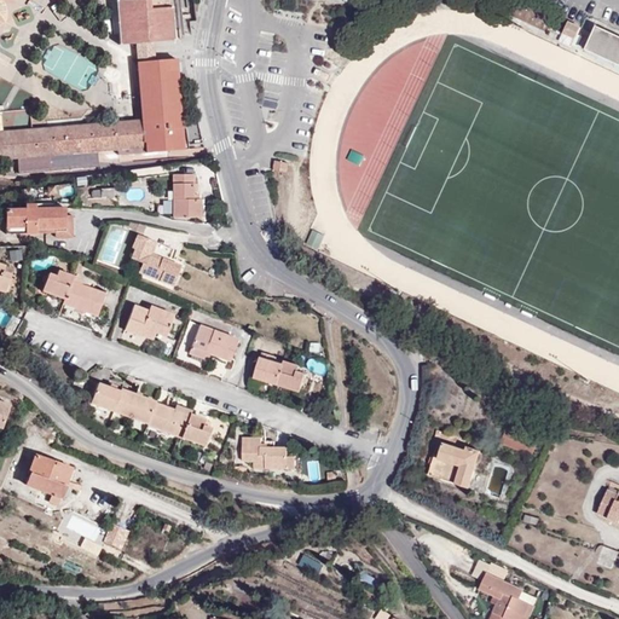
[(138,0),(139,6),(116,7),(120,47),(136,46),(154,45),(175,42),(172,0),(138,0)]
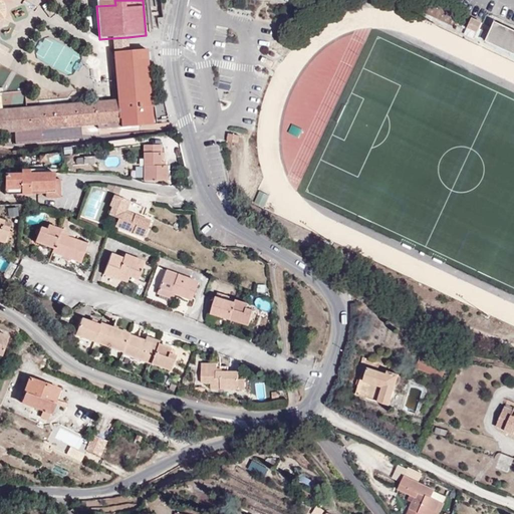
[(482,23),(472,19),(467,28),(477,33),(482,23)]
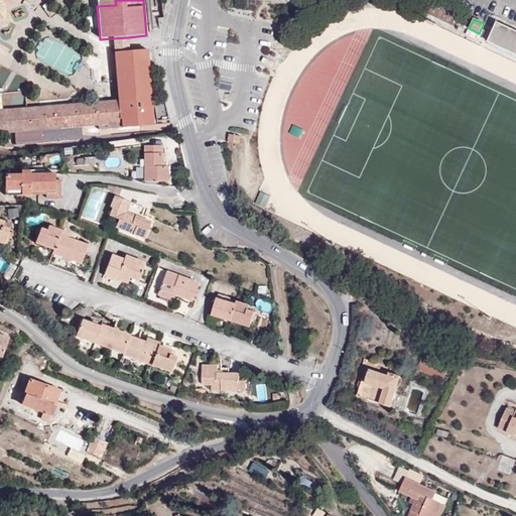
[(515,48),(515,30),(498,22),(491,38),(515,48)]
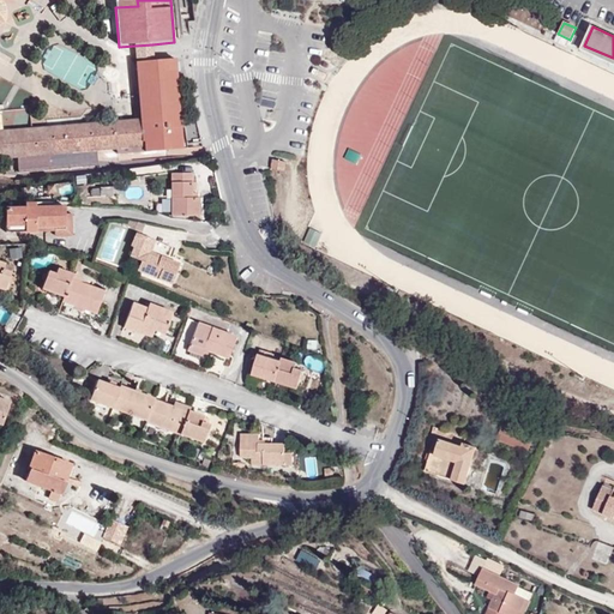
[(152,44),(134,46),(137,62),(154,60),(152,44)]
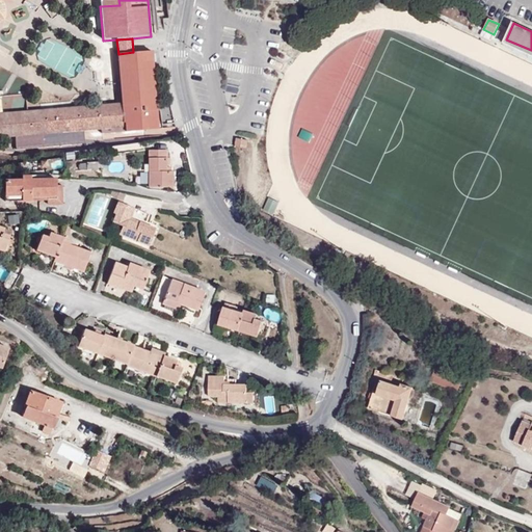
[(531,50),(506,40),(503,47),(531,58),(531,50)]
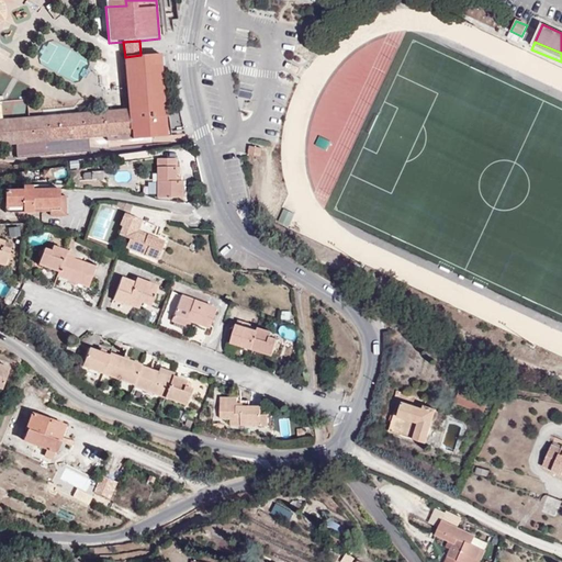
[(141,55),(125,57),(128,109),(132,128),(165,125),(160,65),(159,54),(141,55)]
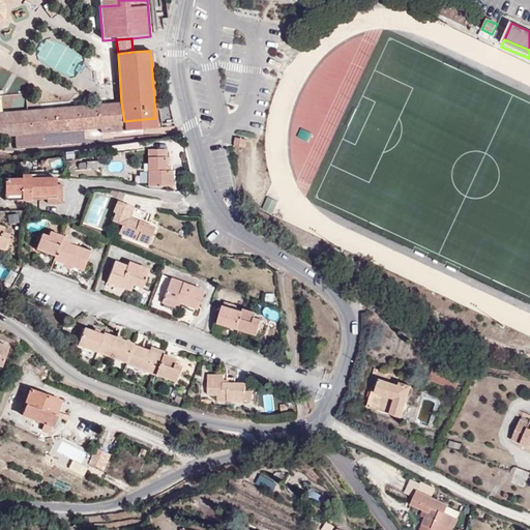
[(24,107),(23,95),(0,95),(1,108),(24,107)]
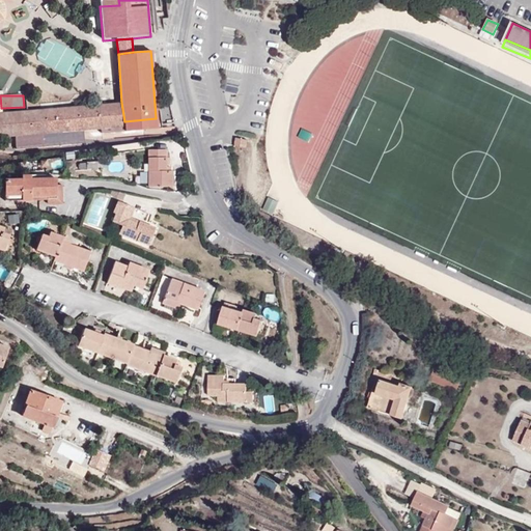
[(124,121),(121,103),(0,113),(0,138),(15,138),(15,141),(57,138),(57,133),(84,131),(102,130),(102,133),(126,131),(124,121)]
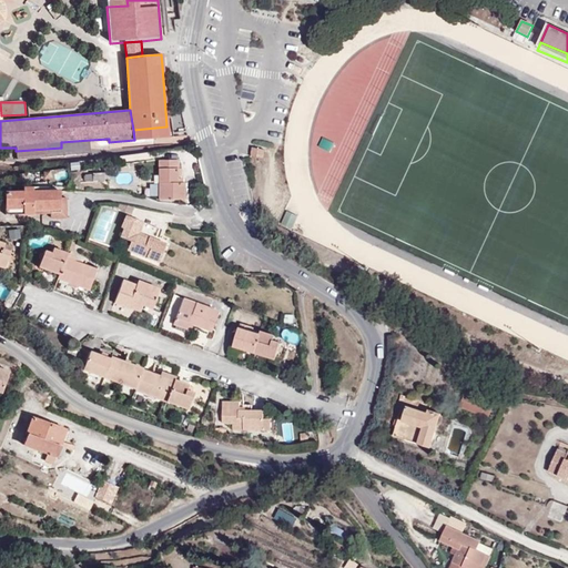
[(265,150),(252,149),(252,158),(264,159),(265,150)]
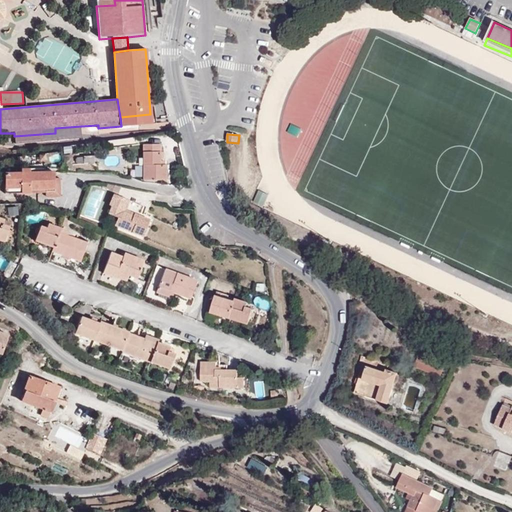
[(168,177),(166,157),(160,157),(158,143),(141,145),(144,179),(168,177)]
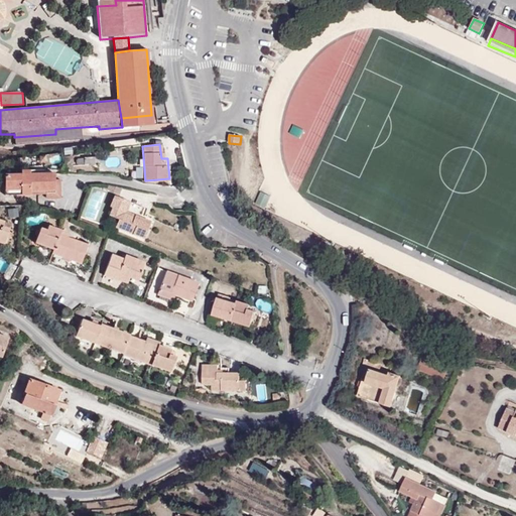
[(98,164),(95,155),(85,157),(87,167),(98,164)]
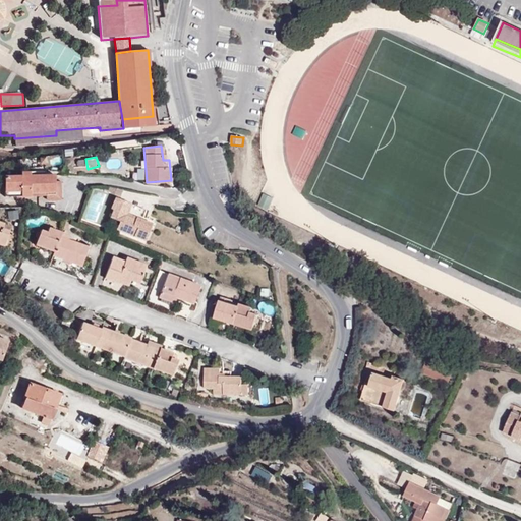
[(59,198),(58,180),(53,179),(53,173),(29,174),(19,174),(2,174),(3,197),(31,196),(31,190),(44,190),(44,195),(45,195),(46,197),(49,199),(59,198)]
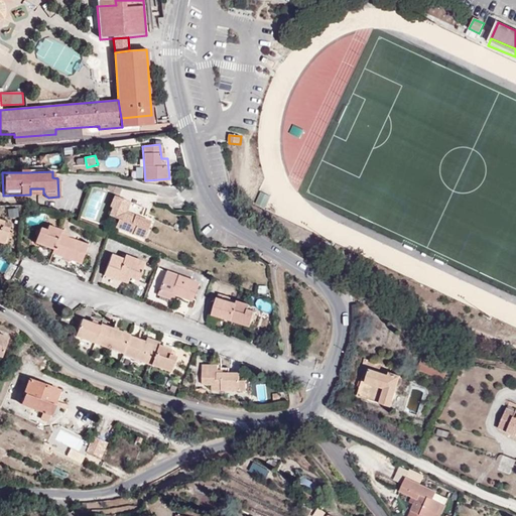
[(98,222),(105,189),(89,185),(82,218),(98,222)]
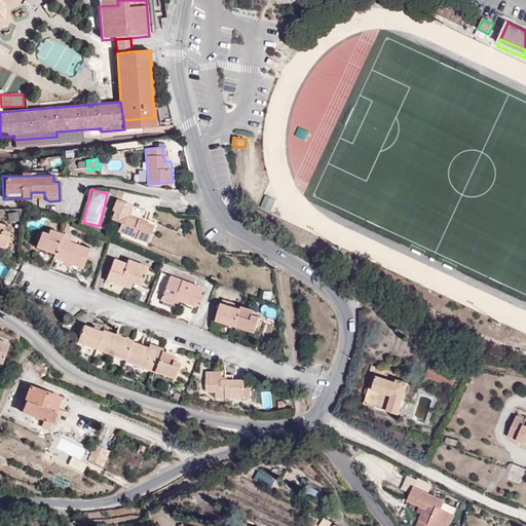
[(119,201),(122,193),(109,191),(107,195),(119,201)]
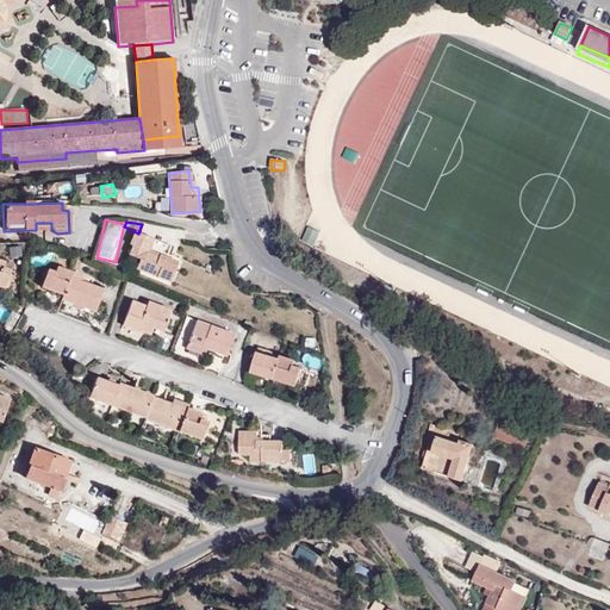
[(312,246),(319,230),(307,225),(300,241),(312,246)]
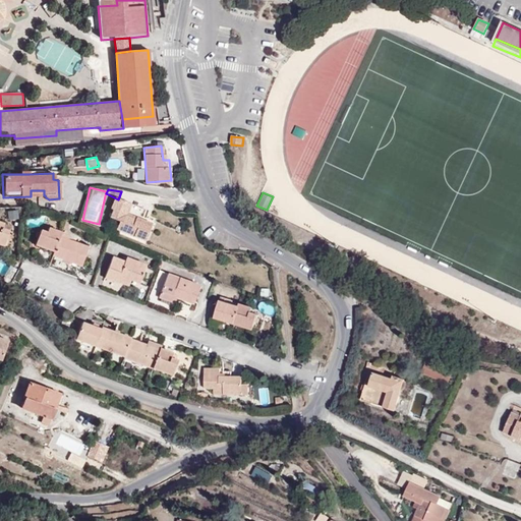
[(140,220),(143,211),(113,198),(109,210),(111,211),(108,219),(116,223),(113,230),(143,242),(151,225),(140,220)]
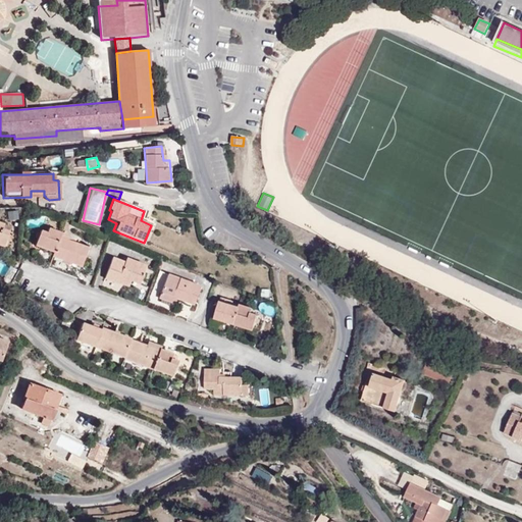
[(54,255),(62,236),(49,229),(47,233),(41,231),(34,246),(54,255)]
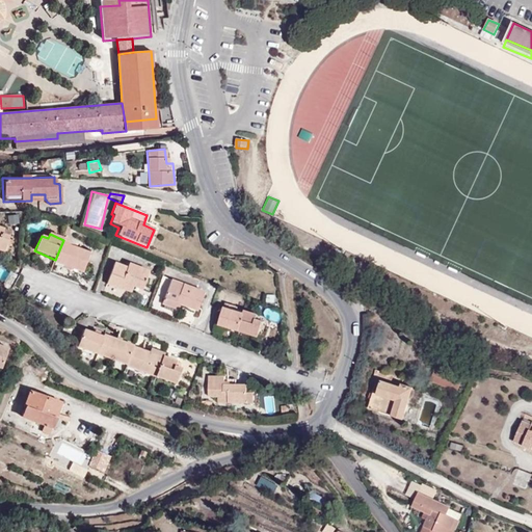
[(83,274),(90,255),(70,246),(71,243),(63,240),(55,260),(54,263),(83,274)]
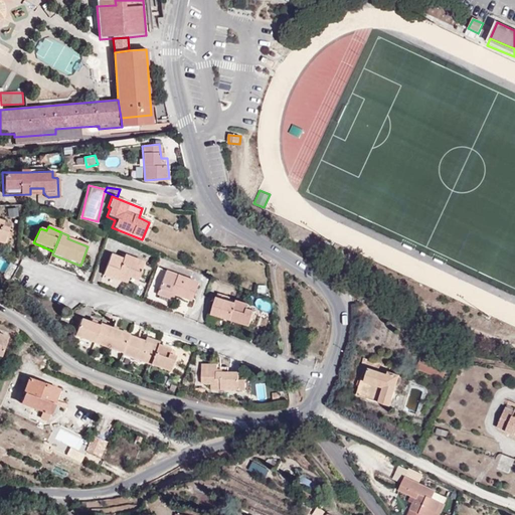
[(140,283),(146,266),(128,256),(126,261),(113,254),(104,276),(119,282),(122,275),(131,279),(140,283)]
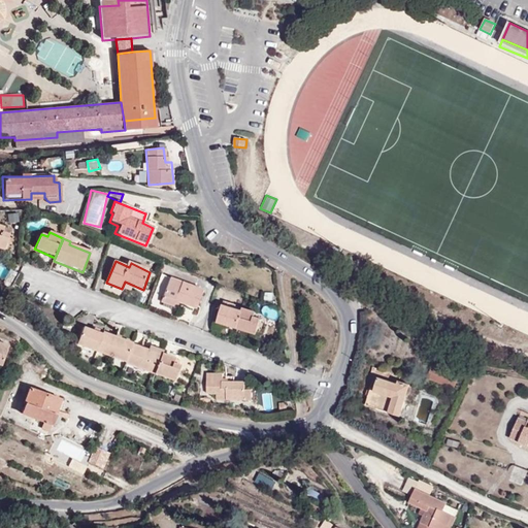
[(196,312),(203,294),(169,281),(162,299),(177,304),(196,312)]
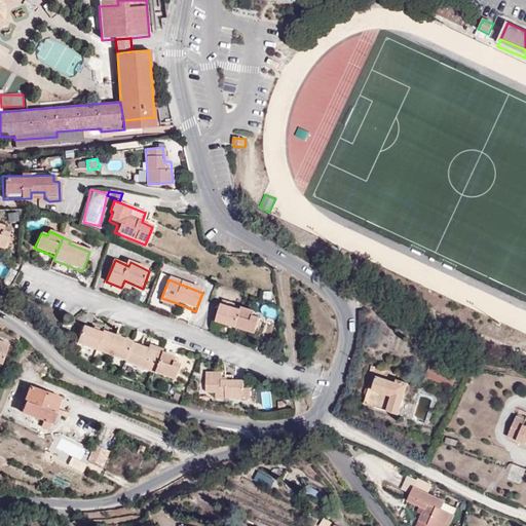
[(130,292),(134,285),(124,280),(121,288),(130,292)]
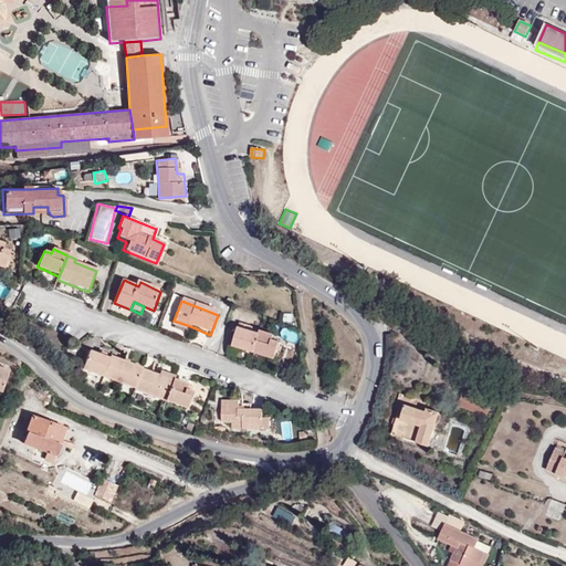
[(185,336),(190,326),(174,321),(173,325),(174,328),(173,332),(185,336)]
